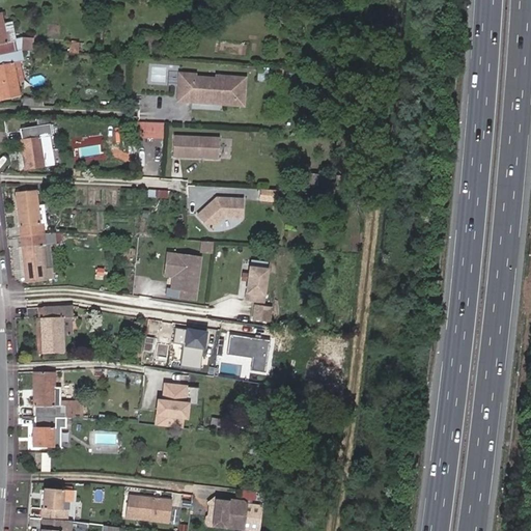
[(0,55),(18,52),(30,50),(33,50),(33,38),(23,37),(18,38),(15,21),(3,23),(1,12),(0,12),(0,55)]
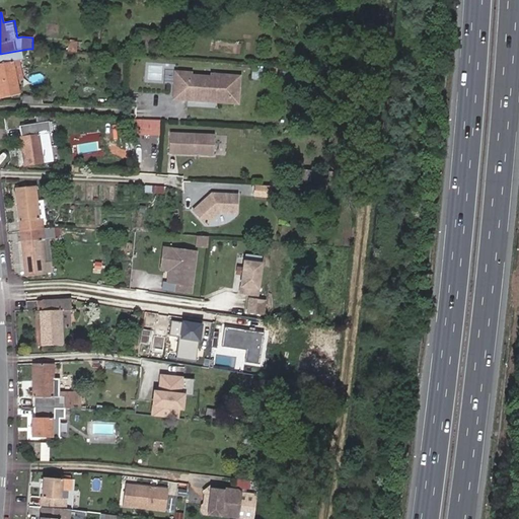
[(69,42),(69,52),(76,52),(77,42),(69,42)]
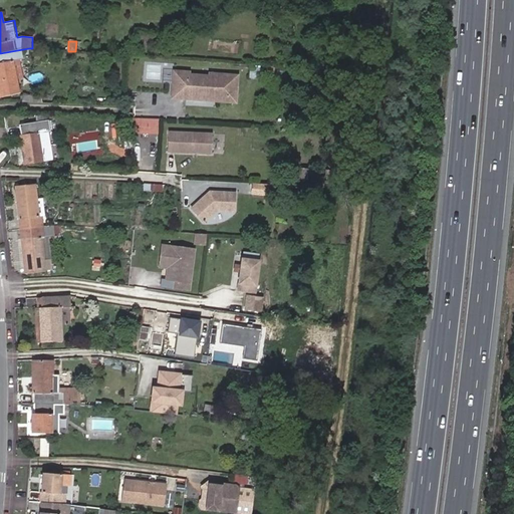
[(17,50),(0,53),(0,95),(16,93),(12,74),(17,73),(15,61),(19,60),(17,50)]
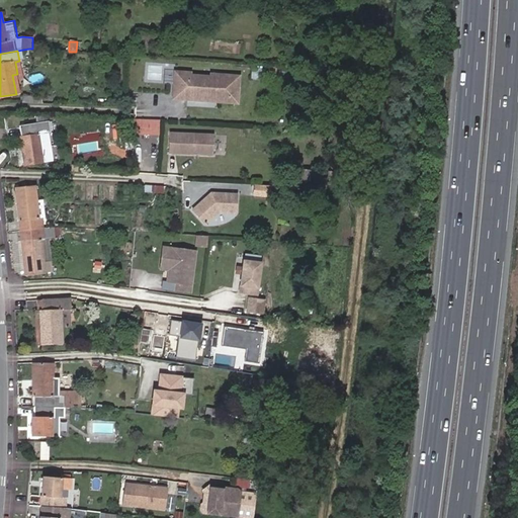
[(169,71),(168,84),(176,84),(177,72),(169,71)]
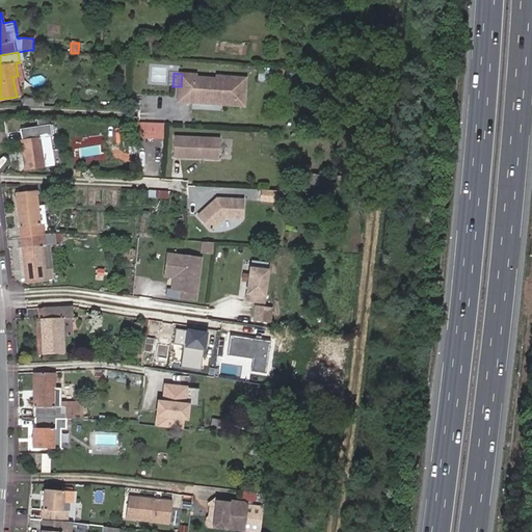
[(239,102),(241,78),(183,74),(181,98),(195,99),(195,103),(214,104),(214,100),(216,100),(219,98),(223,98),(224,99),(225,101),(239,102)]
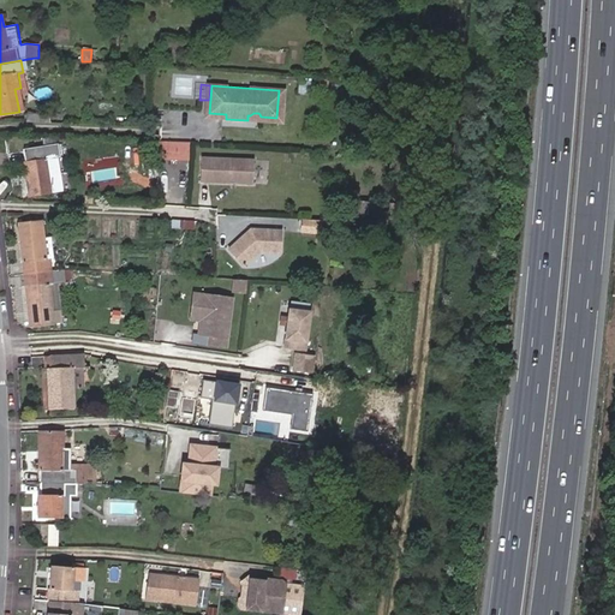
[(286,91),(279,90),(276,118),(261,117),(260,114),(258,113),(254,113),(250,115),(248,115),(248,120),(285,123),(286,91)]
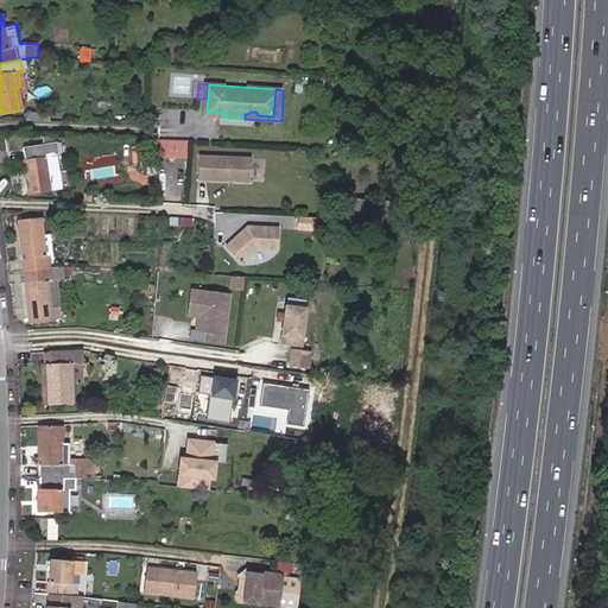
[(188,159),(187,141),(162,140),(162,159),(188,159)]
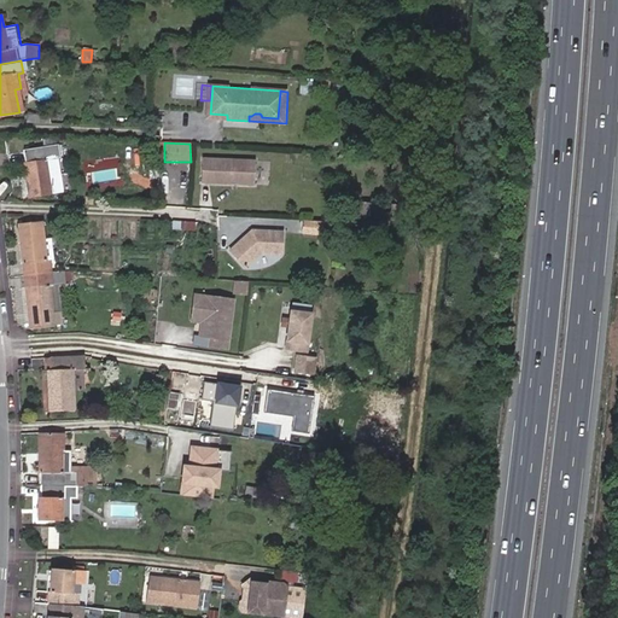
[(46,158),(53,157),(62,156),(60,145),(52,146),(47,146),(27,150),(28,161),(24,161),(30,198),(51,194),(46,158)]
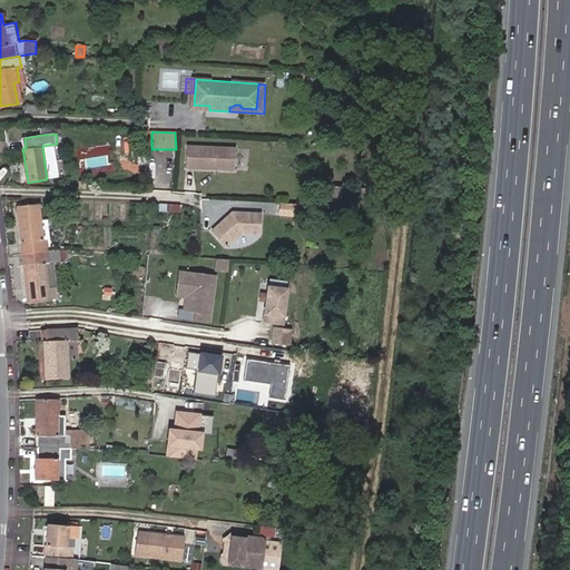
[(187,143),(187,165),(236,166),(236,144),(187,143)]
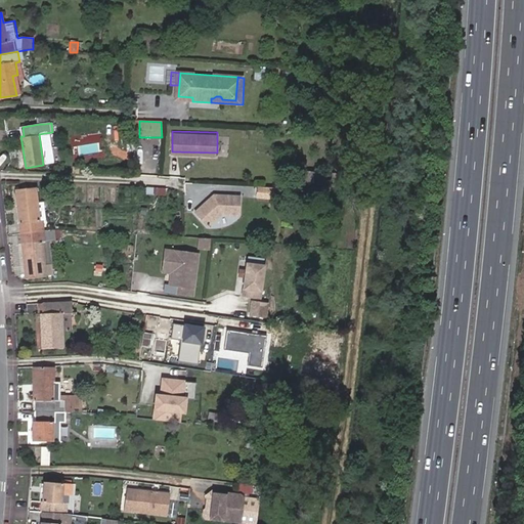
[(228,158),(230,137),(223,136),(221,157),(228,158)]
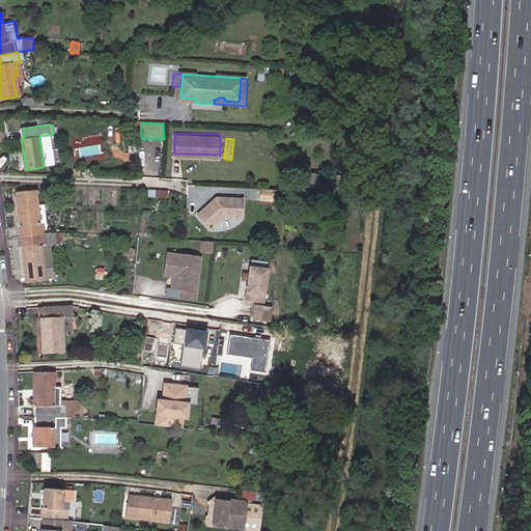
[(170,199),(170,191),(158,190),(157,198),(170,199)]
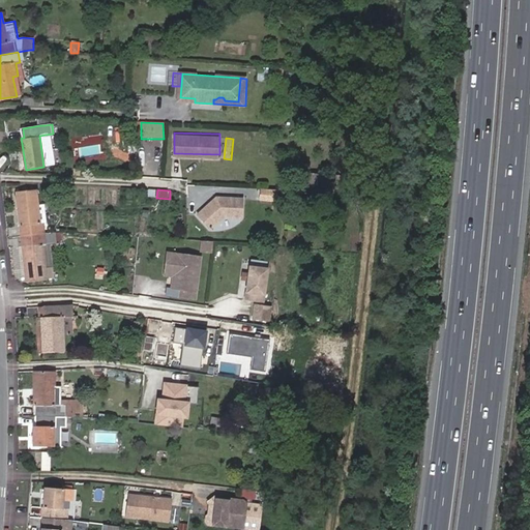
[(23,226),(26,246),(24,246),(28,280),(48,277),(43,244),(48,243),(47,233),(46,223),(40,223),(36,190),(17,193),(21,226),(23,226)]
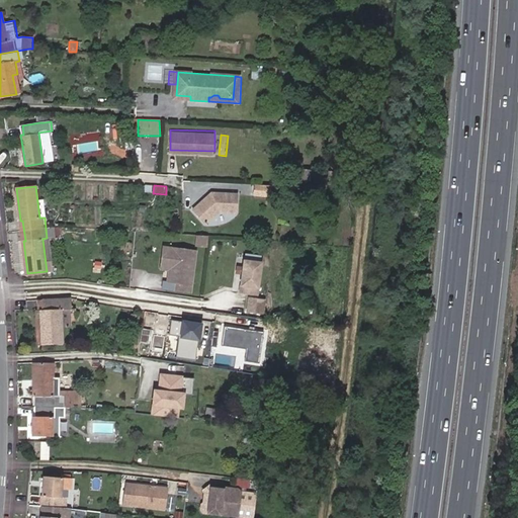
[(234,195),(207,193),(189,211),(201,225),(214,212),(232,214),(234,195)]
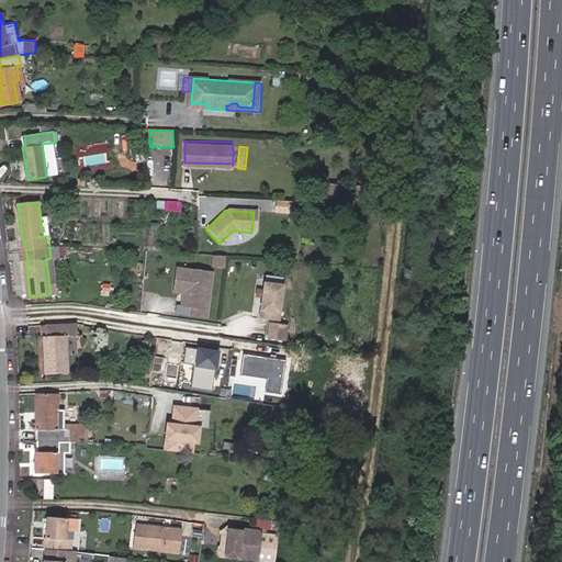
[(66,246),(64,246),(58,246),(49,247),(51,258),(46,259),(51,294),(59,293),(55,258),(59,257),(65,257),(67,257),(66,246)]
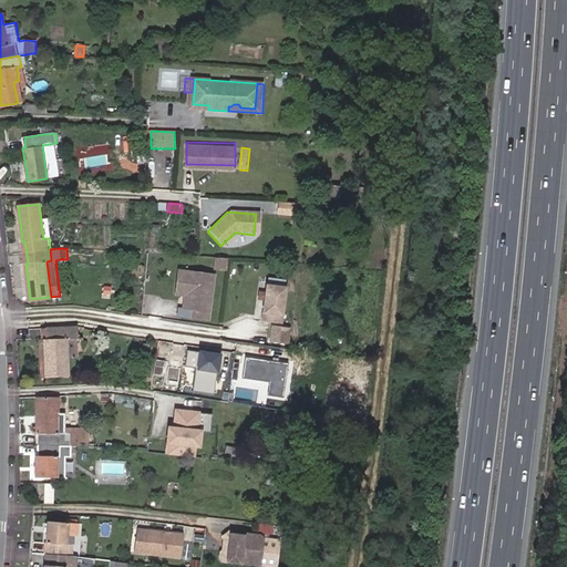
[(230,261),(219,260),(218,271),(229,272),(230,261)]
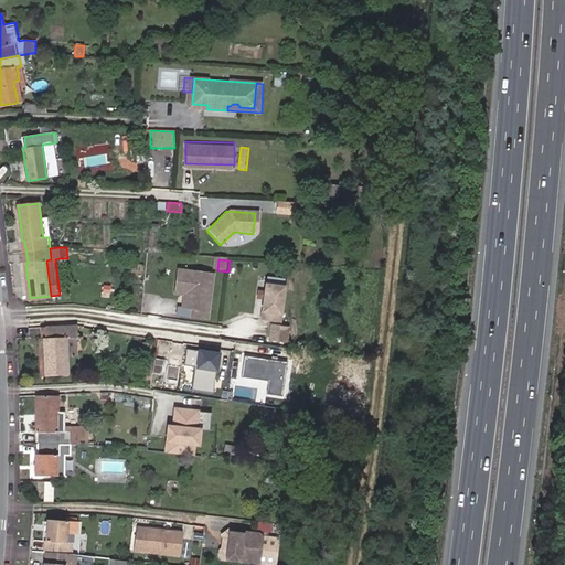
[(215,276),(193,273),(182,270),(178,292),(189,295),(187,295),(184,308),(194,309),(193,317),(208,320),(215,277),(215,276)]
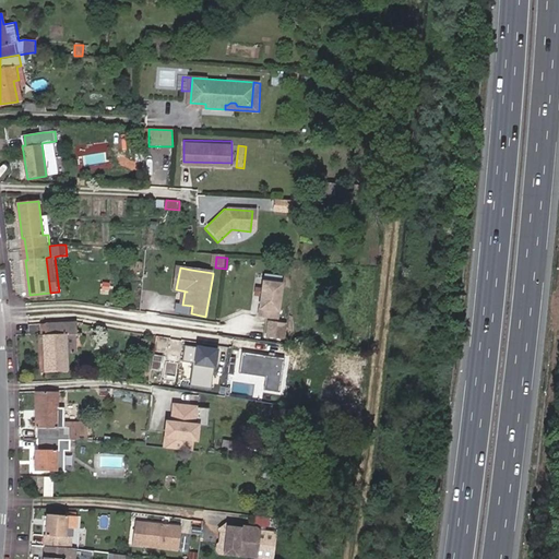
[(260,284),(258,316),(275,316),(277,277),(260,276),(260,284)]
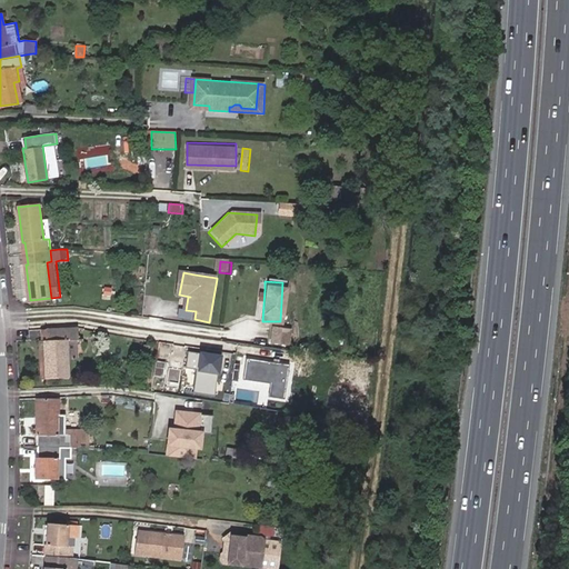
[(78,327),(46,329),(47,339),(45,339),(45,351),(48,350),(49,356),(46,356),(47,376),(67,373),(66,360),(77,359),(76,339),(79,339),(78,327)]
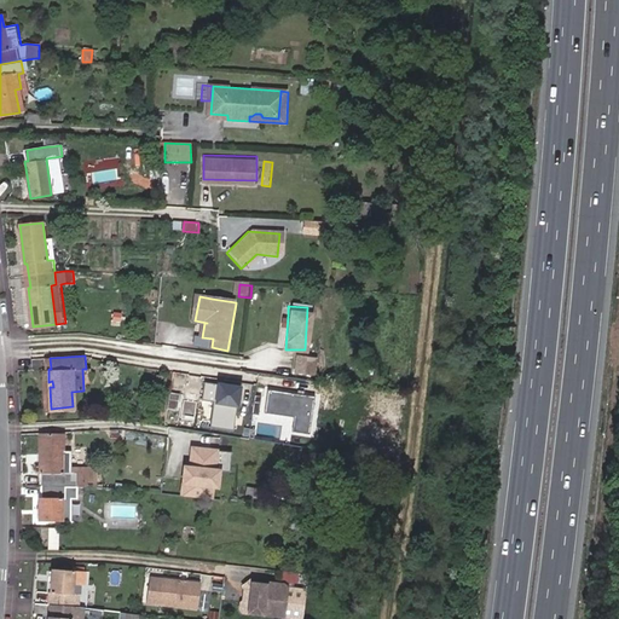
[(316,357),(295,356),(295,374),(316,375),(316,357)]
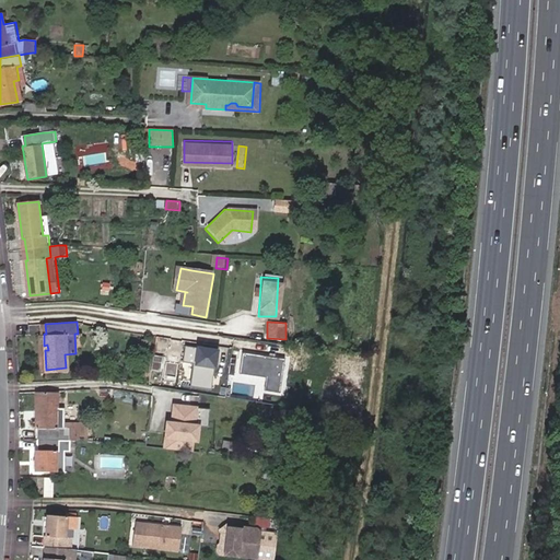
[(44,346),(44,334),(38,335),(42,370),(46,370),(45,350),(48,350),(47,345),(44,346)]
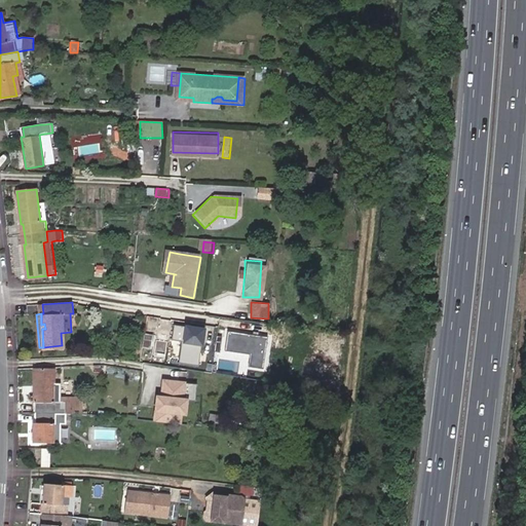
[(173,342),(182,343),(179,363),(198,366),(201,346),(203,346),(205,332),(175,328),(173,342)]
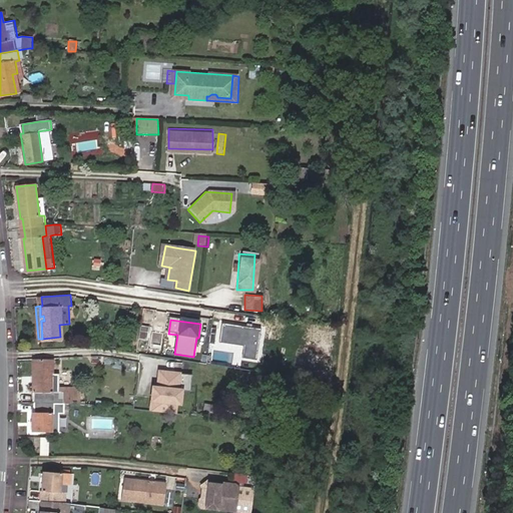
[(260,330),(222,324),(219,342),(243,346),(241,358),(254,360),(260,330)]
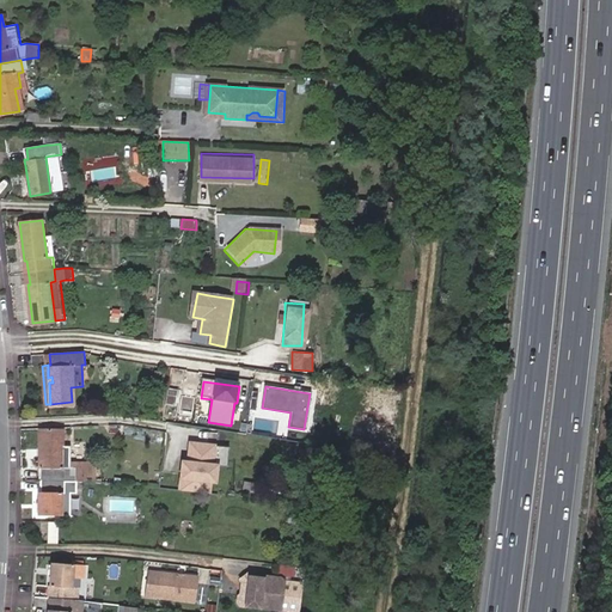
[(178,392),(169,391),(166,407),(176,408),(178,392)]
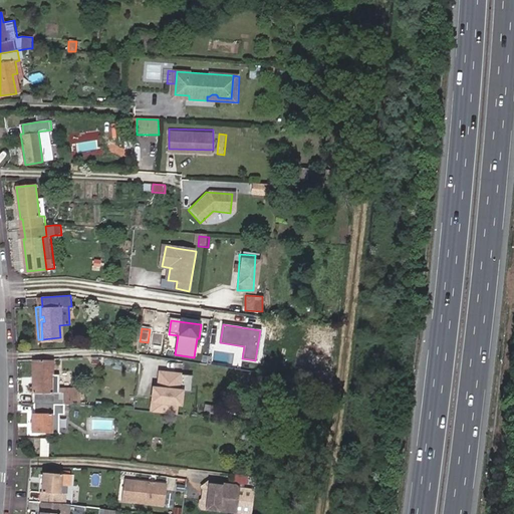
[(57,412),(57,403),(78,403),(78,388),(58,388),(58,374),(51,374),(51,359),(32,359),(32,394),(34,394),(34,413),(32,412),(32,432),(50,432),(50,412),(57,412)]
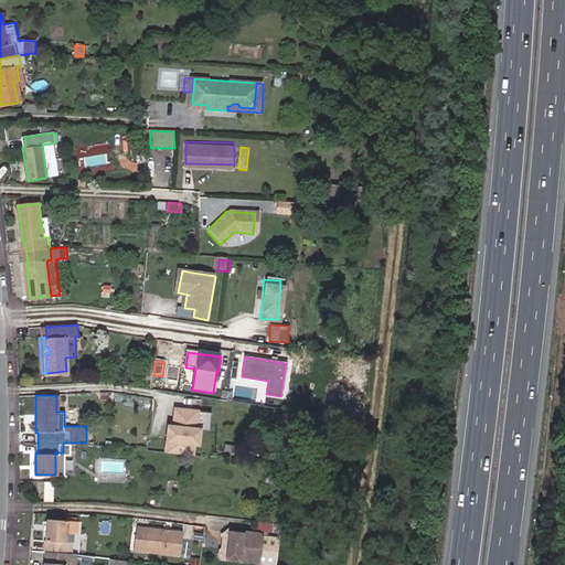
[(200,409),(174,407),(172,426),(167,425),(164,452),(195,456),(195,448),(200,448),(202,428),(198,428),(200,409)]
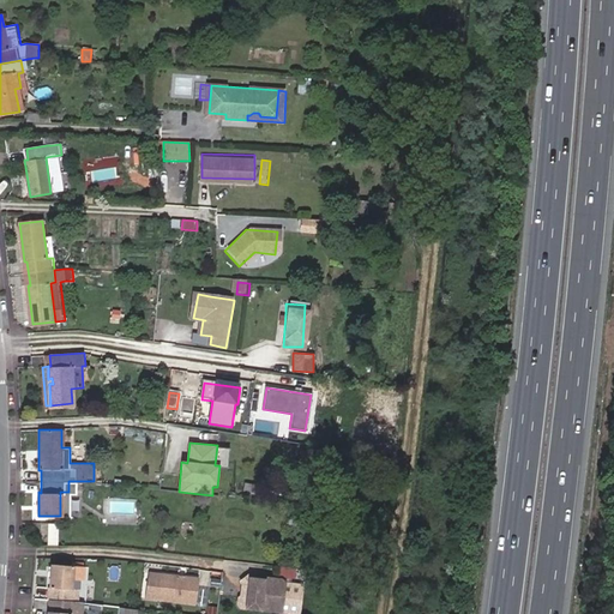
[(222,463),(230,465),(235,450),(226,447),(222,463)]
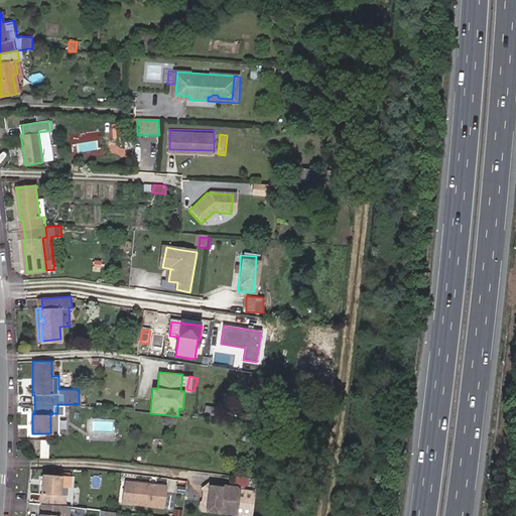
[(252,446),(255,428),(244,426),(241,445),(252,446)]
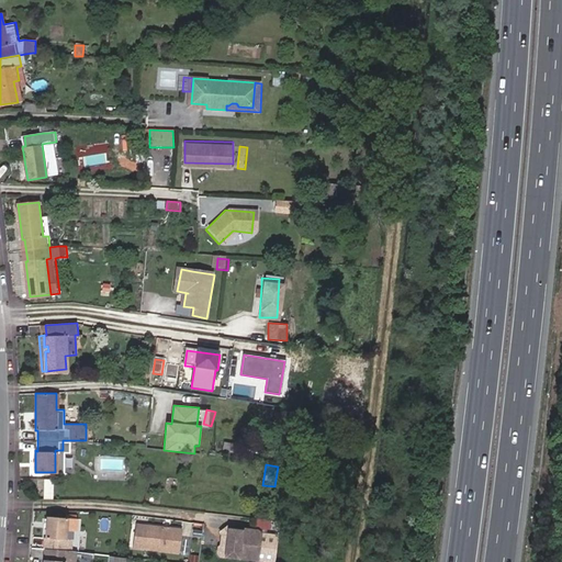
[(69,531),(77,532),(78,515),(70,515),(70,518),(49,516),(47,549),(70,551),(71,540),(68,540),(69,531)]
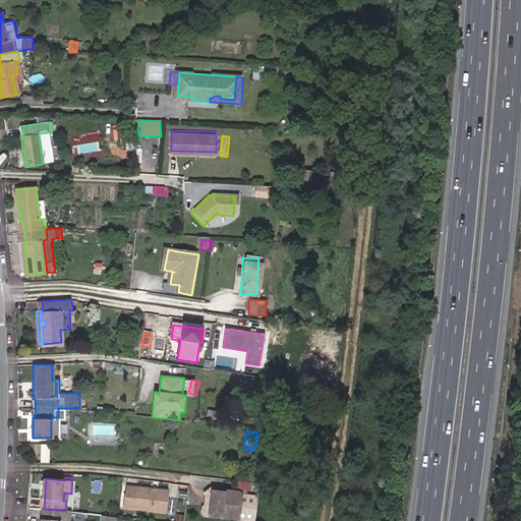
[(124,508),(166,513),(168,489),(126,485),(124,508)]
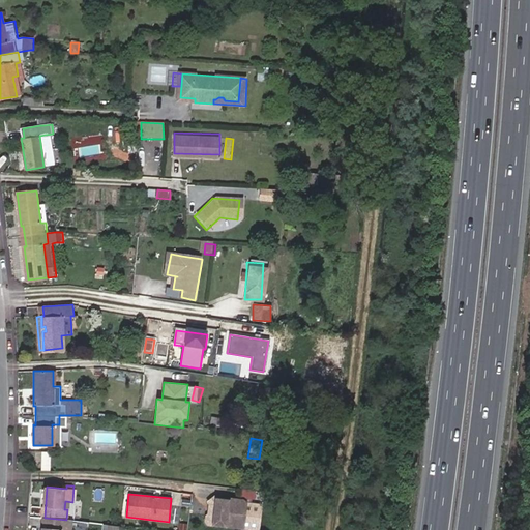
[(208,519),(207,523),(209,526),(237,529),(243,529),(247,506),(245,503),(232,502),(230,503),(218,501),(217,506),(212,506),(210,517),(208,519)]
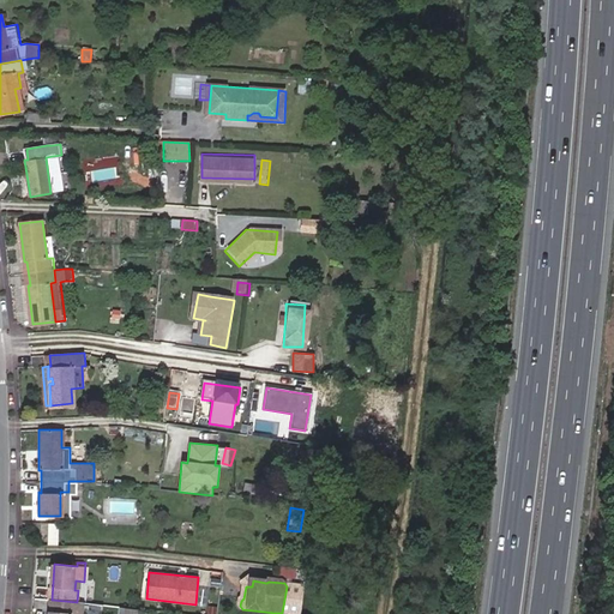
[(77,602),(52,600),(50,612),(48,611),(47,613),(80,613),(82,613),(76,613),(77,602)]
